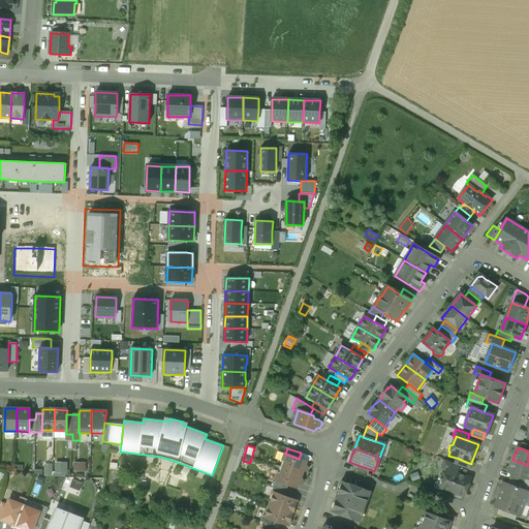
[(285,454),(280,467),(302,474),(304,471),(308,469),(306,465),(307,462),(299,459),(285,454)]
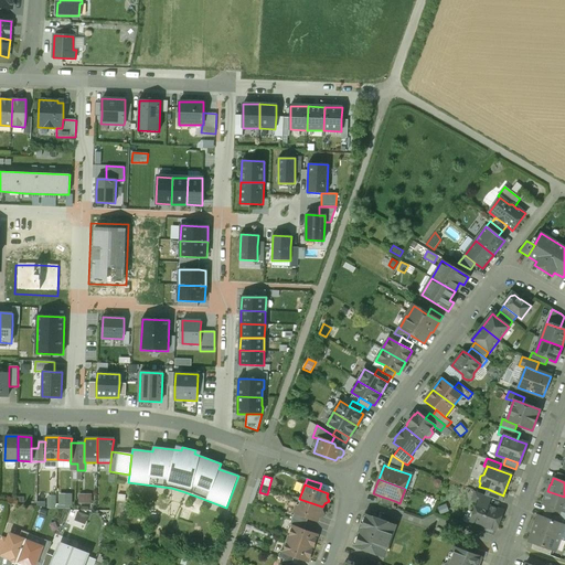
[(503,496),(488,489),(486,496),(491,498),(503,502),(507,496),(503,494),(503,496)]
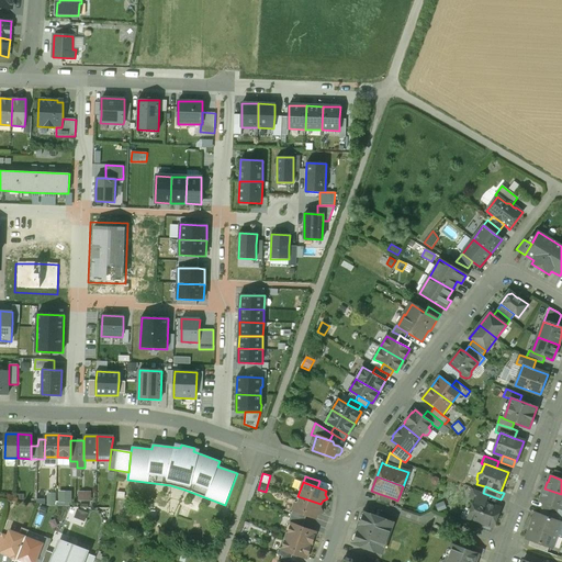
[(475,499),(485,503),(489,495),(483,493),(472,489),(469,498),(475,501),(475,499)]
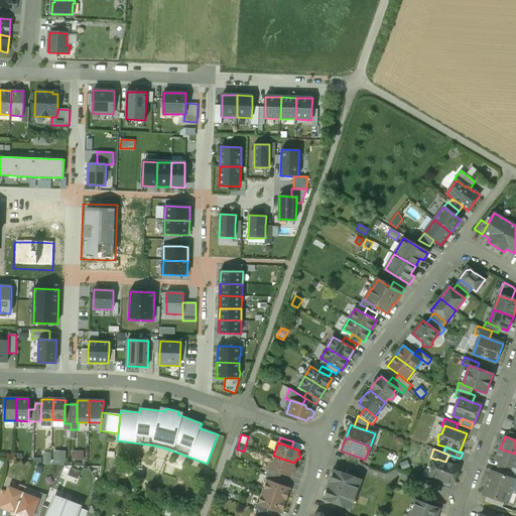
[(515,454),(500,448),(498,455),(499,455),(497,461),(500,462),(513,467),(515,468),(515,454)]
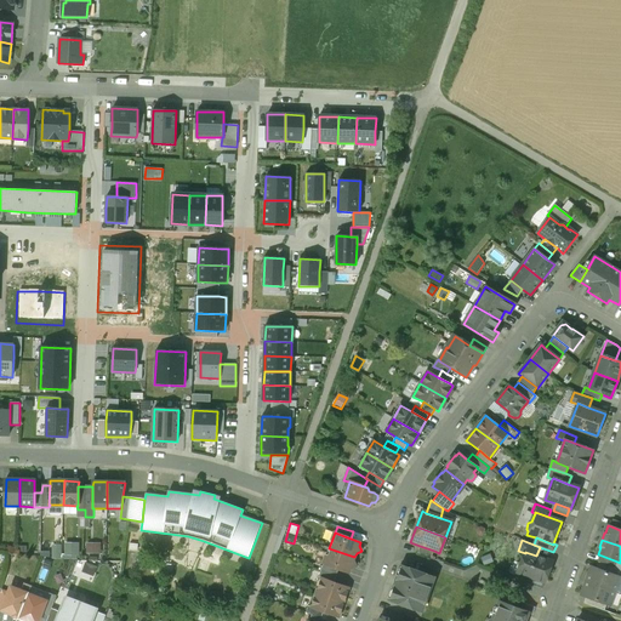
[(79,543),(64,543),(64,556),(79,556),(79,543)]
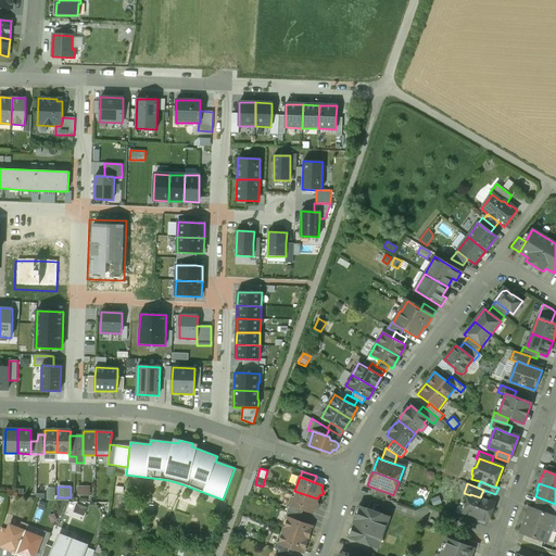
[(389,493),(376,489),(374,495),(387,500),(389,493)]
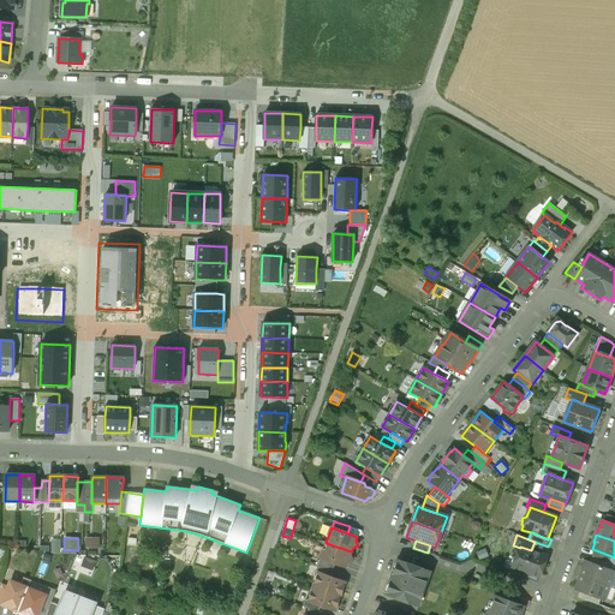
[(350,556),(351,551),(326,543),(321,559),(335,563),(346,567),(347,563),(352,561),(350,556)]
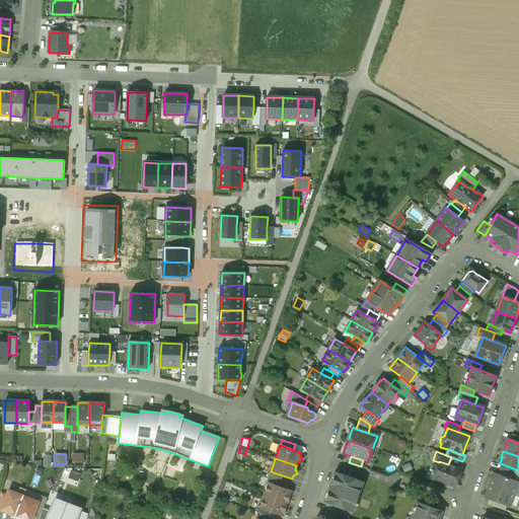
[(448,464),(439,461),(439,462),(433,478),(455,487),(461,469),(448,464)]
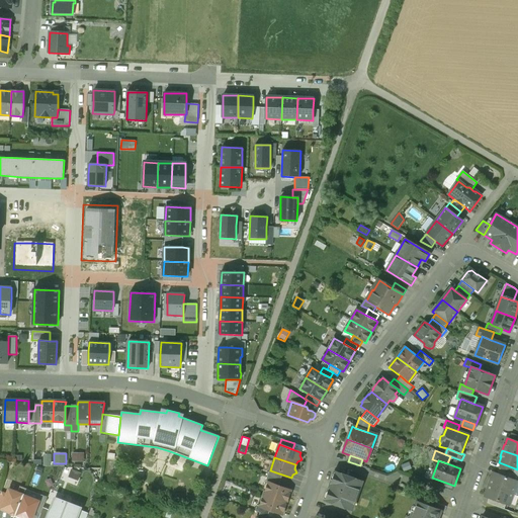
[(412,468),(409,462),(401,465),(404,471),(412,468)]
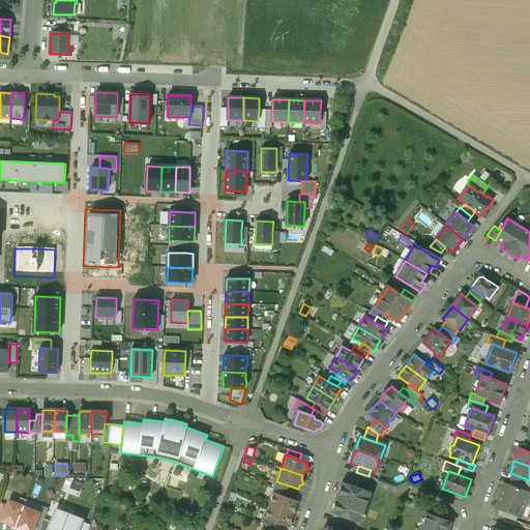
[(527,479),(513,474),(511,480),(525,484),(527,479)]
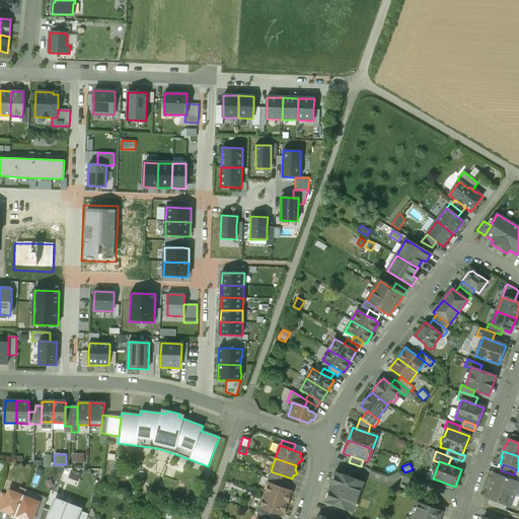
[(81,473),(71,470),(68,478),(78,482),(81,473)]
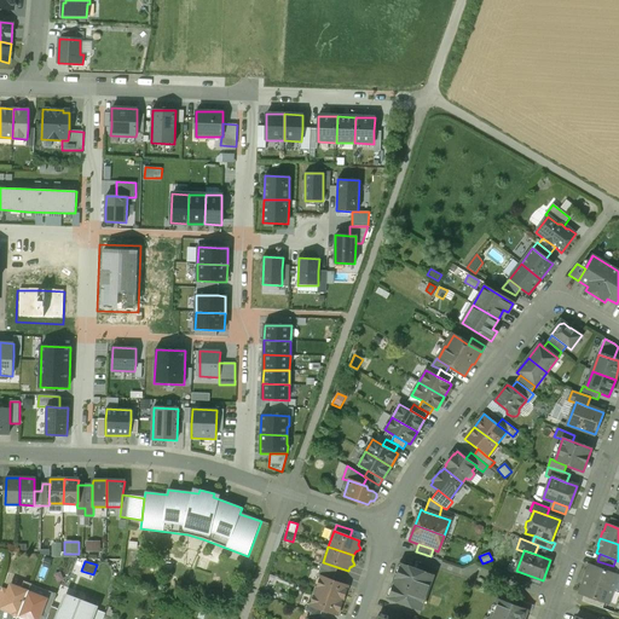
[(613,566),(597,561),(595,567),(614,574),(617,568),(613,566)]
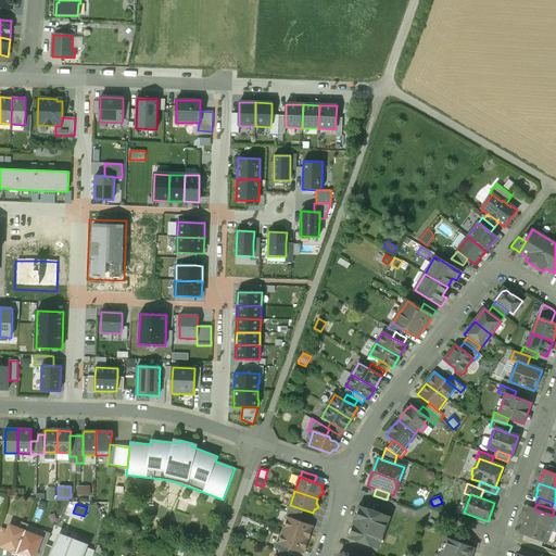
[(303,509),(290,505),(288,510),(301,516),(303,509)]
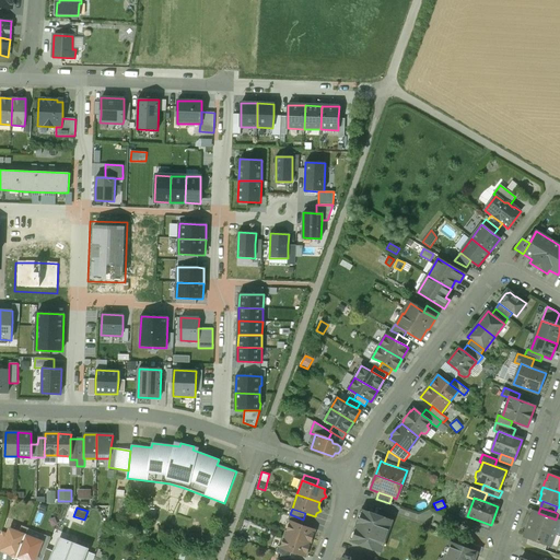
[(351,541),(381,551),(391,521),(362,511),(351,541)]
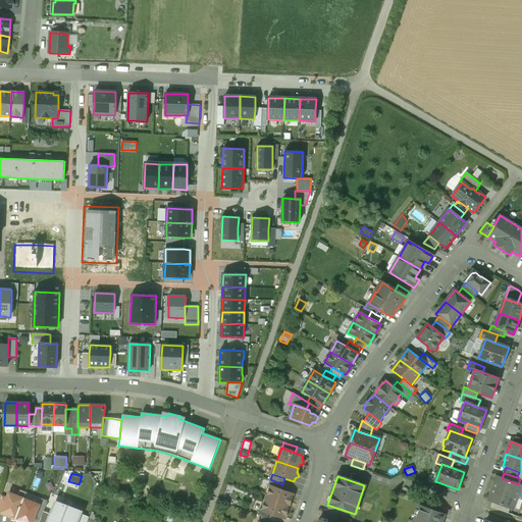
[(498,477),(493,488),(516,497),(520,485),(518,484),(502,478),(498,477)]
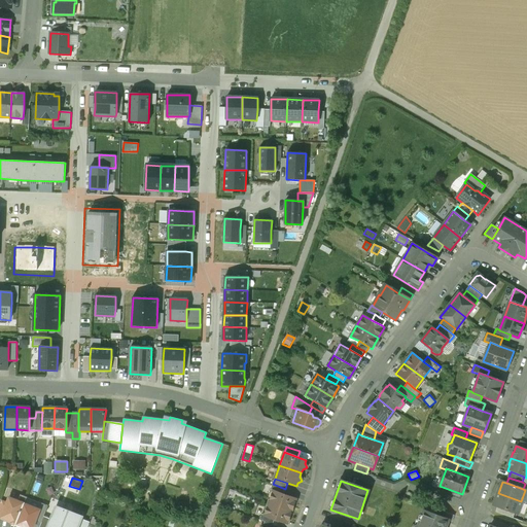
[(285,489),(273,484),(270,490),(273,491),(283,495),(285,489)]
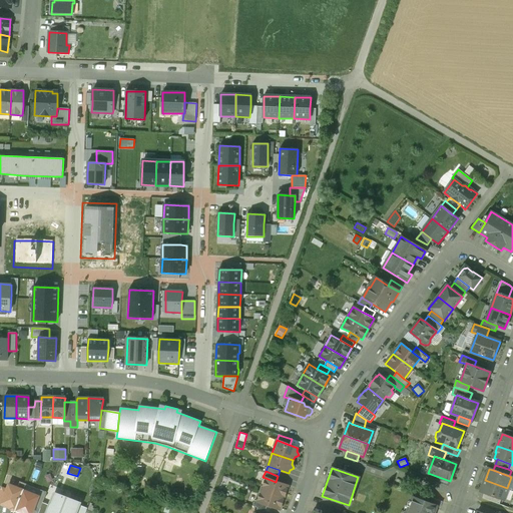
[(262,490),(285,498),(289,486),(276,482),(266,478),(265,479),(263,480),(262,485),(263,487),(262,490)]
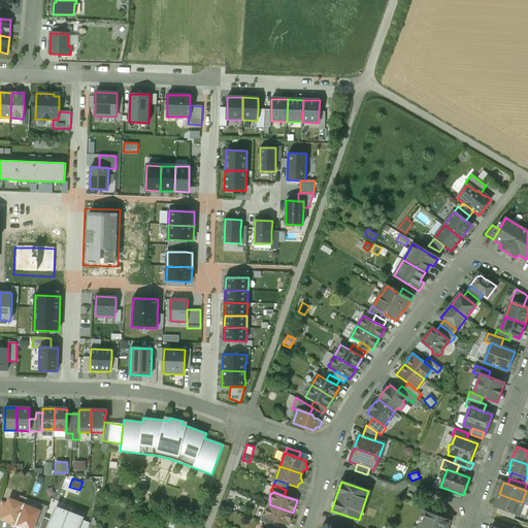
[(518,514),(522,502),(499,494),(495,505),(498,507),(517,514),(518,514)]
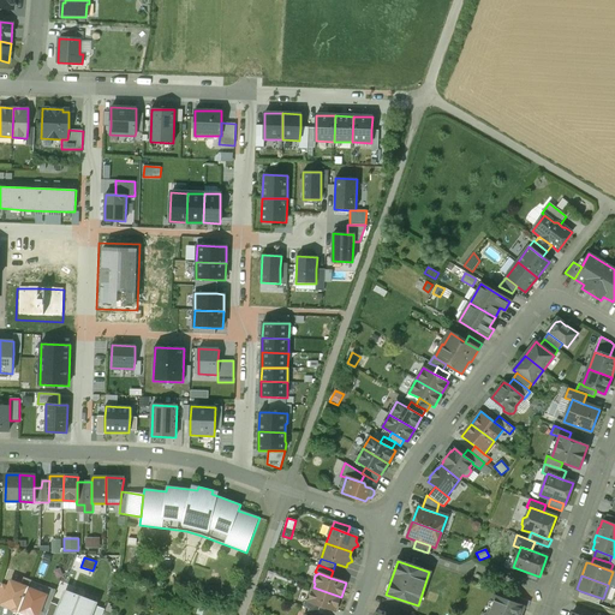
[(21,585),(11,581),(9,587),(3,603),(15,608),(13,610),(19,613),(29,589),(31,580),(24,578),(21,585)]
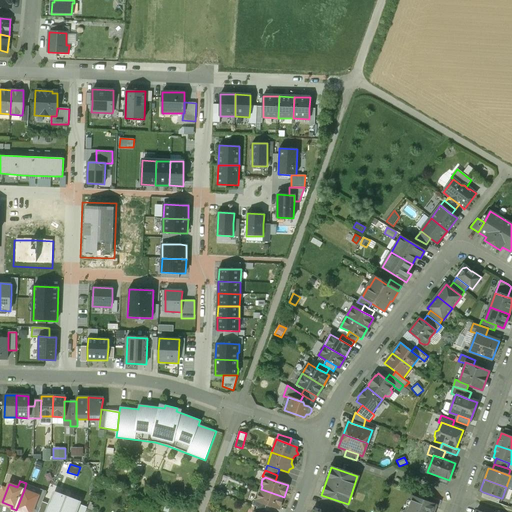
[(35,505),(40,507),(43,502),(47,492),(40,489),(38,495),(39,495),(35,505)]
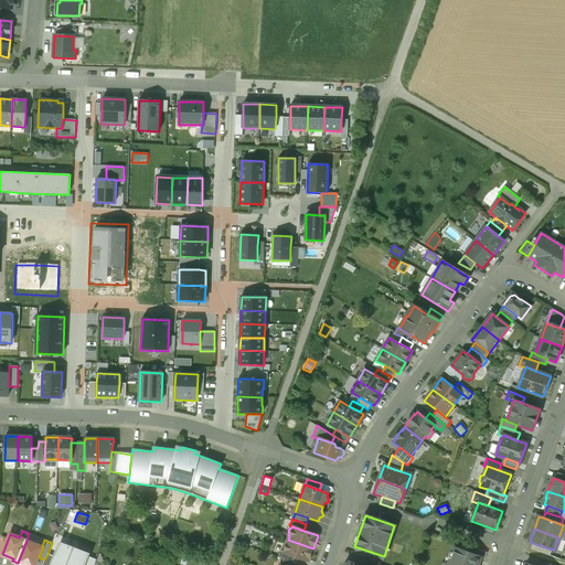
[(313,548),(288,540),(287,543),(284,544),(283,548),(284,551),(283,552),(295,556),(308,562),(313,548)]
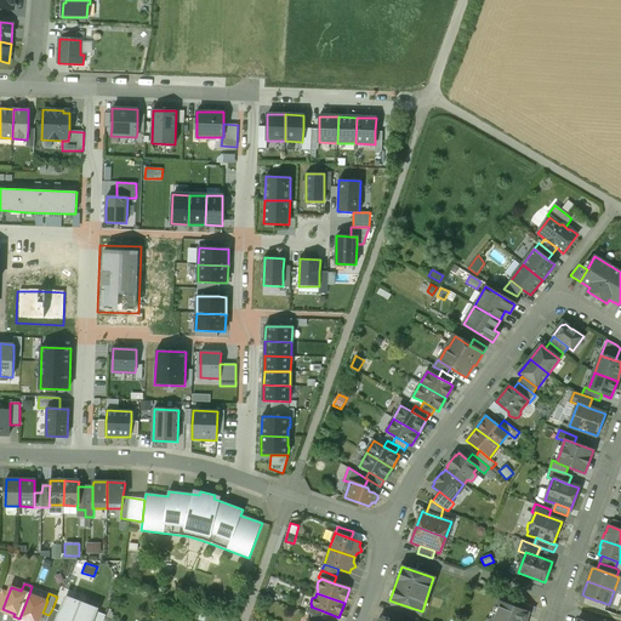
[(46,600),(29,594),(20,619),(24,620),(39,620),(43,613),(47,600),(46,600)]
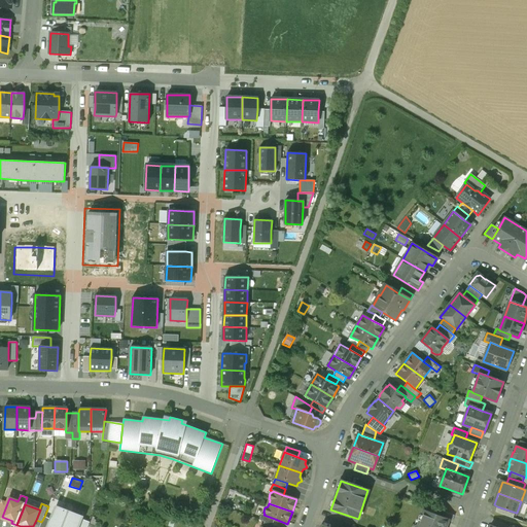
[(77,526),(81,519),(81,517),(56,506),(51,519),(47,526),(77,526)]
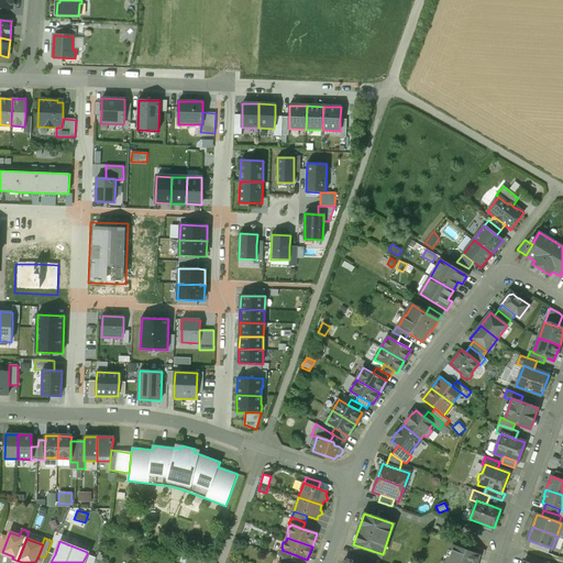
[(551,548),(531,541),(529,547),(548,553),(551,548)]
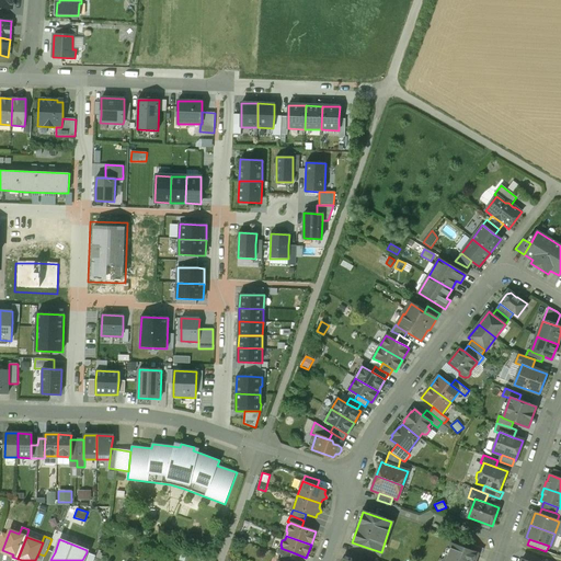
[(466,549),(451,544),(445,560),(473,560),(477,554),(478,553),(466,549)]
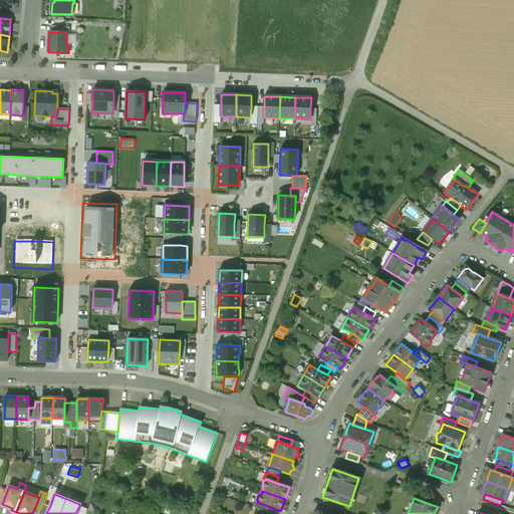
[(438,507),(437,508),(441,509),(444,503),(430,498),(427,503),(438,507)]
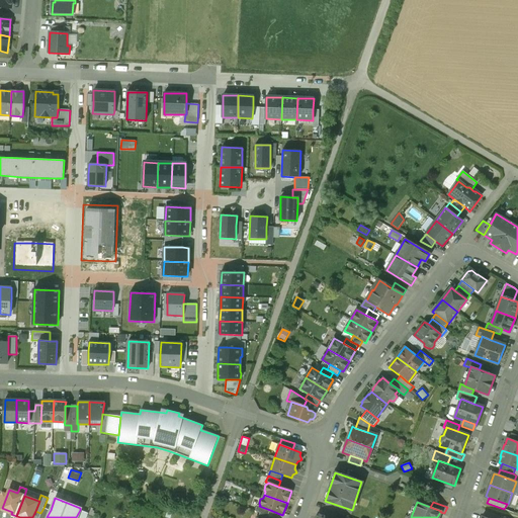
[(270,510),(259,506),(257,505),(255,511),(260,513),(268,516),(270,510)]
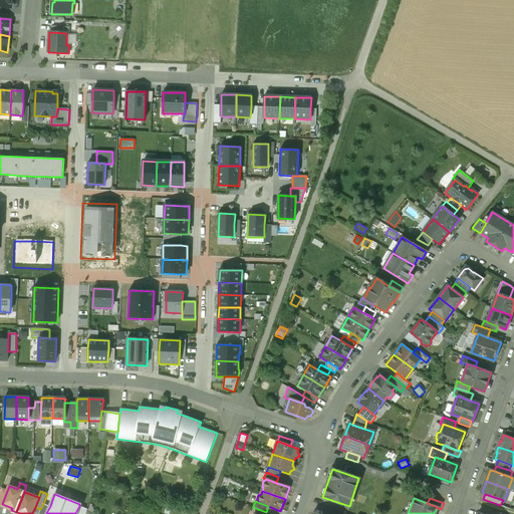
[(46,513),(50,506),(43,504),(40,509),(38,513),(46,513)]
